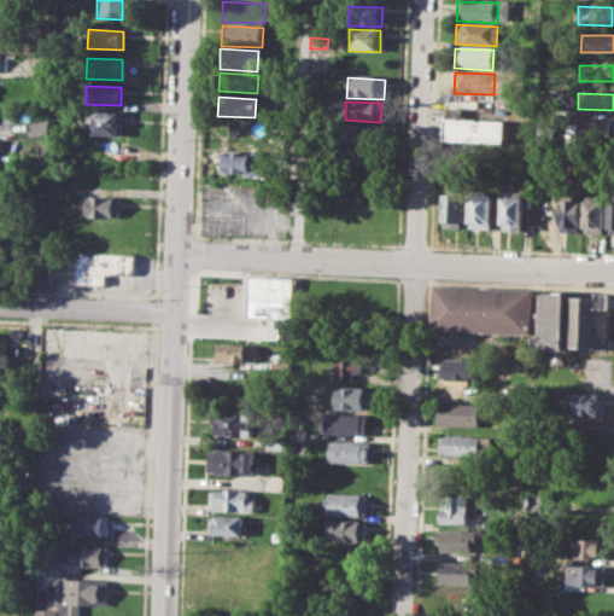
[(1,110),(12,110),(12,123),(1,123),(1,110)]
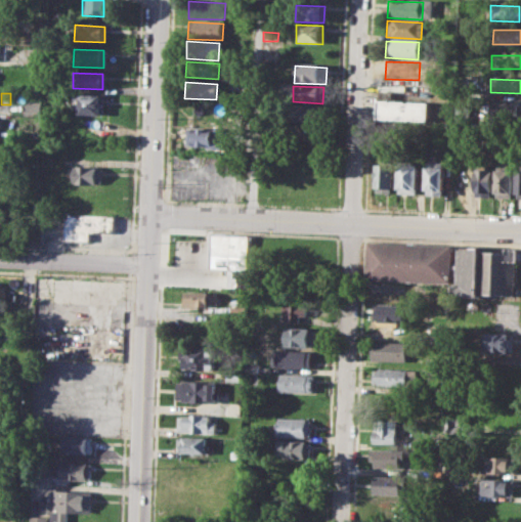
[(70,96),(98,97),(98,99),(103,99),(102,113),(98,113),(98,117),(76,116),(76,106),(70,105),(70,96)]
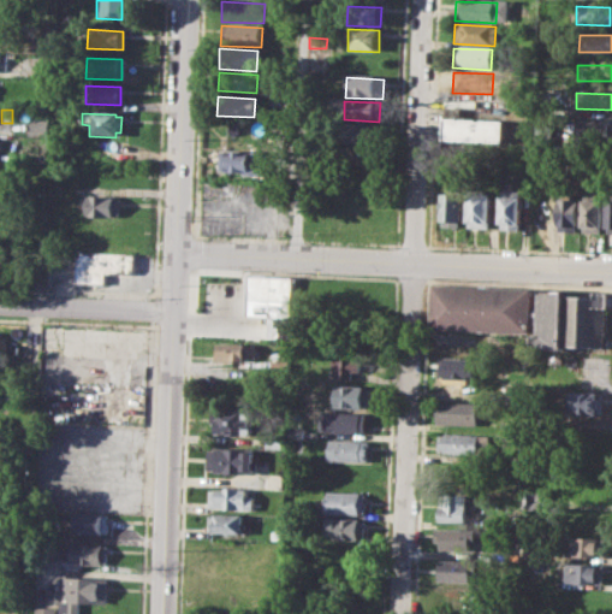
[(443,119),(504,123),(503,146),(441,143),(443,119)]
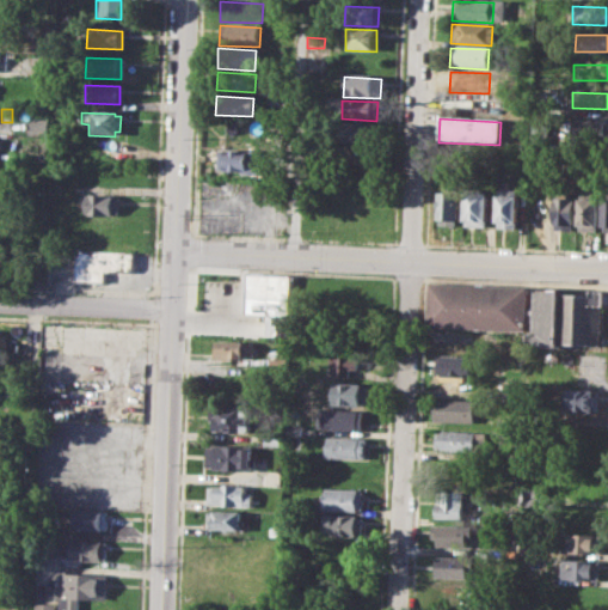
[(28,120),(44,121),(43,134),(28,134),(28,120)]
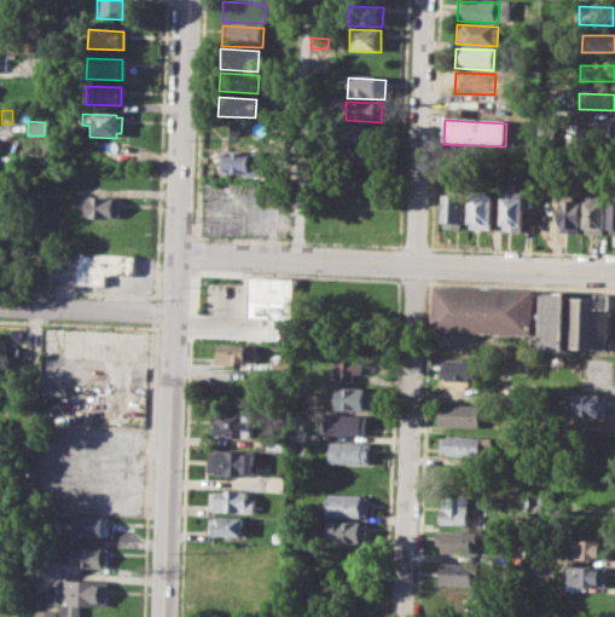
[(576,122),(614,124),(614,142),(575,140),(576,122)]
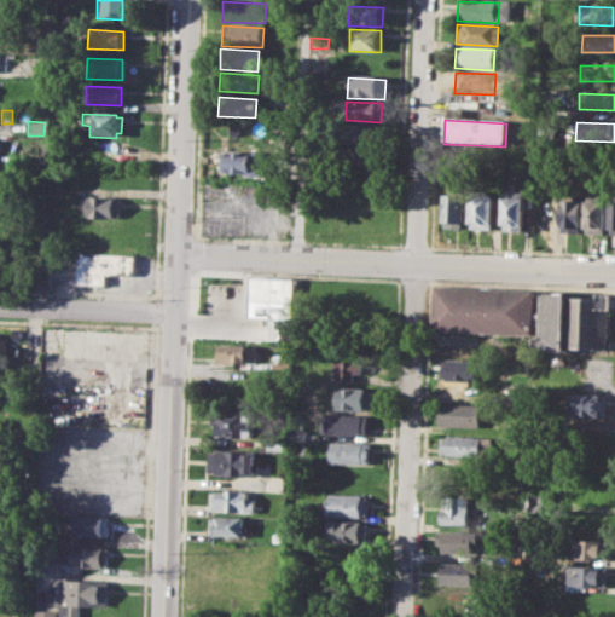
[(343,125),(381,127),(379,146),(342,144),(343,125)]
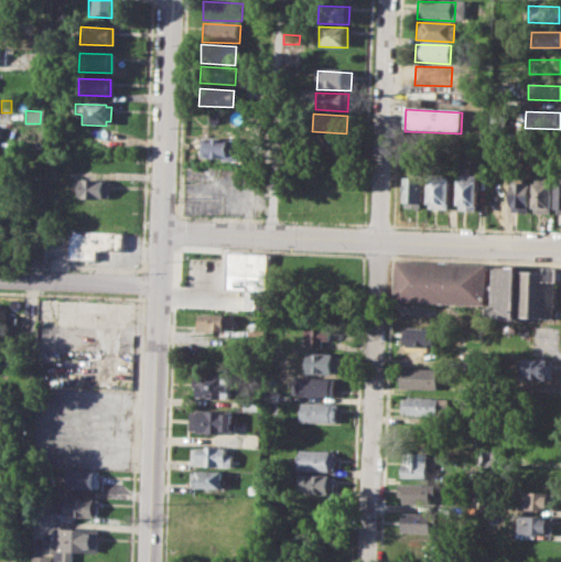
[(198,138),(240,140),(239,162),(220,162),(220,158),(198,158),(198,138)]
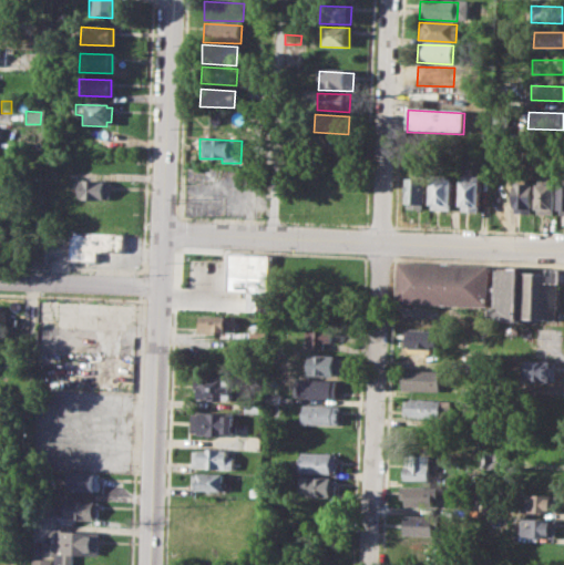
[(461,212),(461,207),(457,206),(458,181),(461,181),(461,176),(475,177),(475,183),(479,183),(478,207),(474,207),(474,213),(461,212)]
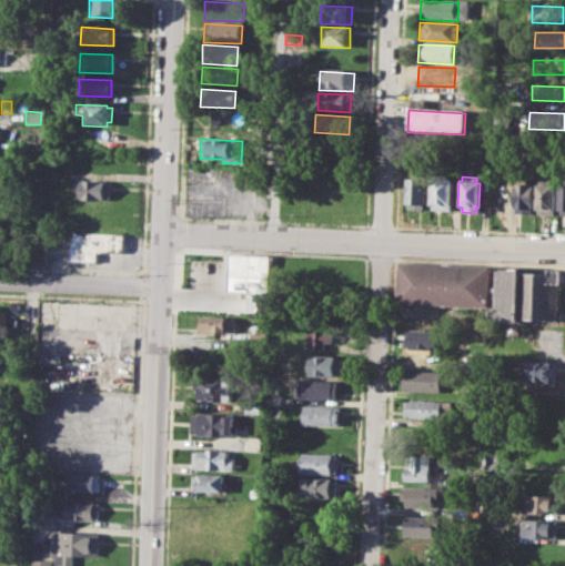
[(406,210),(406,205),(403,205),(404,179),(426,180),(425,206),(422,205),(422,211),(406,210)]
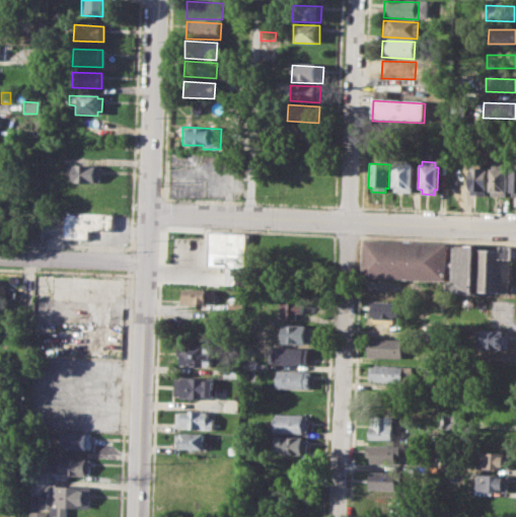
[(394,193),(394,189),(390,189),(391,163),(413,164),(413,189),(409,189),(409,194),(394,193)]
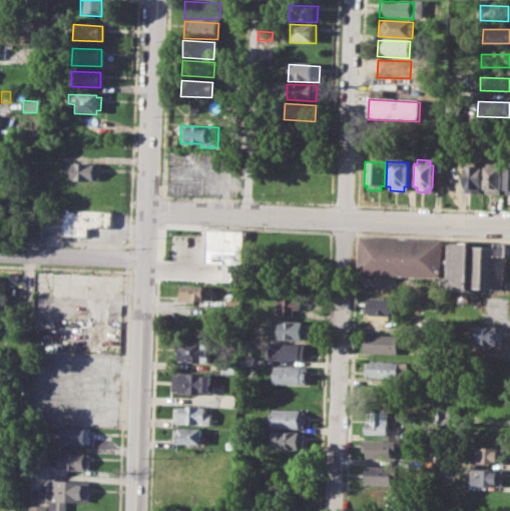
[(464,193),(464,187),(460,187),(461,167),(466,167),(466,161),(476,161),(476,166),(480,167),(479,189),(476,189),(476,193),(464,193)]
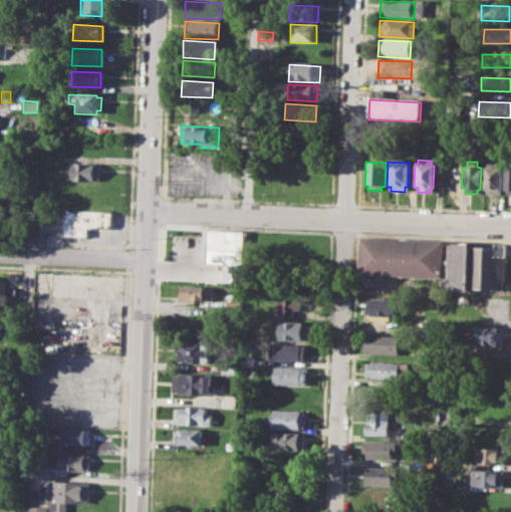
[(66,165),(98,166),(98,182),(70,181),(70,176),(66,176),(66,165)]
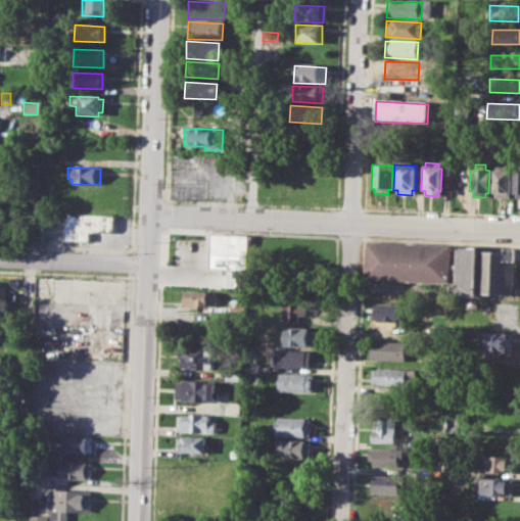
[(492,198),(493,172),(510,172),(509,199),(492,198)]
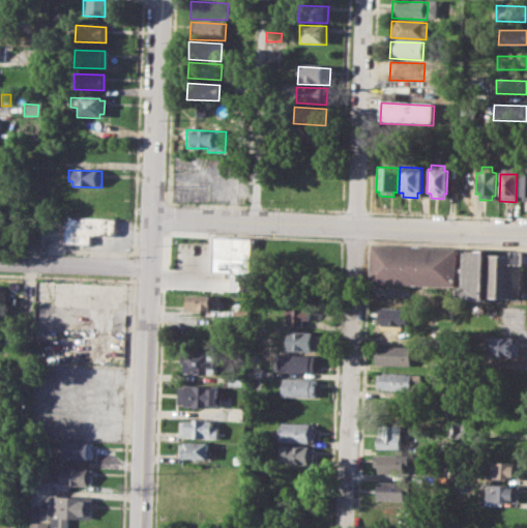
[(62,216),(114,220),(113,238),(88,237),(87,244),(61,243),(62,216)]
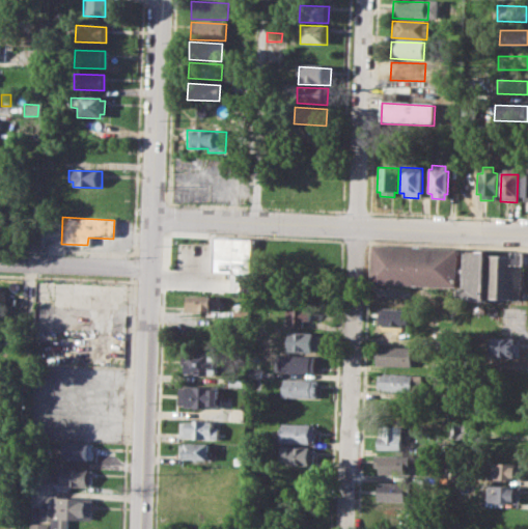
[(214,239),(250,241),(247,295),(228,294),(228,274),(212,274),(214,239)]
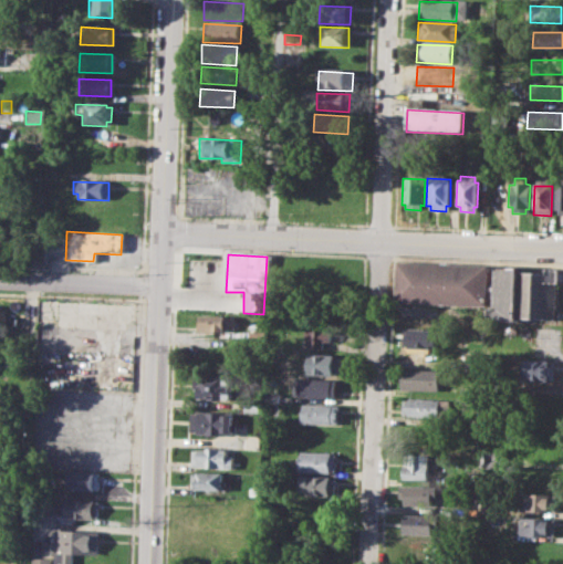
[(394,263),(486,267),(485,307),(392,303),(394,263)]
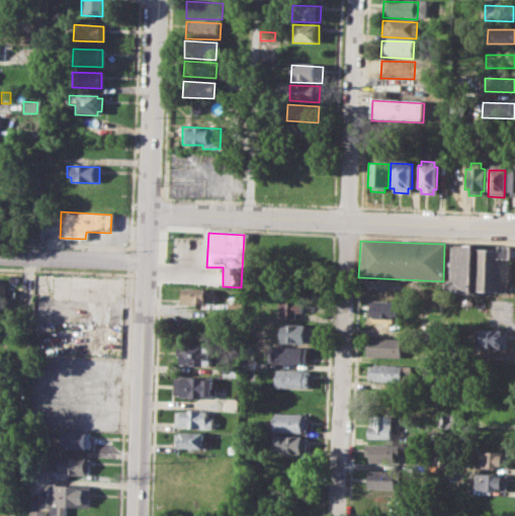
[(446,292),(446,283),(451,283),(453,245),(475,246),(474,250),(499,251),(499,247),(513,247),(513,260),(509,259),(507,294),(446,292)]
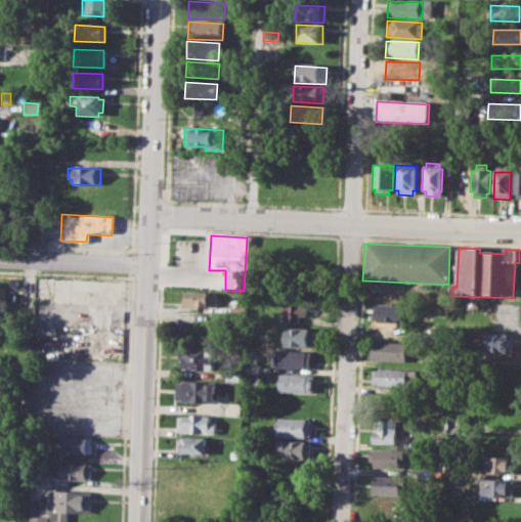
[(181,293),(216,295),(216,309),(180,308),(181,293)]
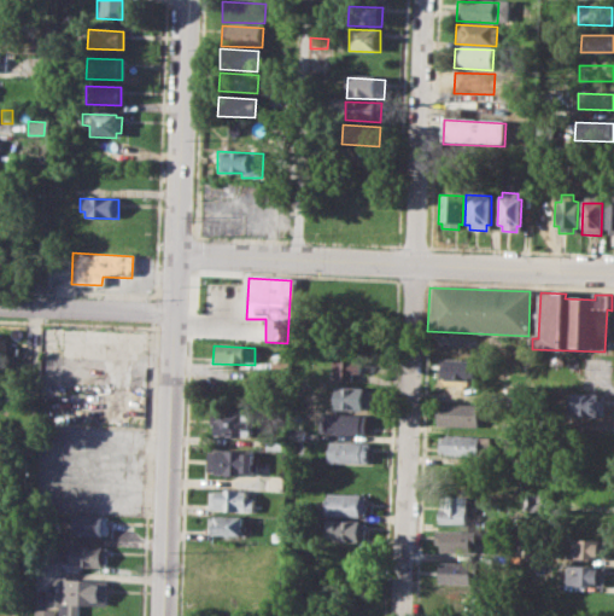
[(329,360),(369,362),(368,376),(351,375),(351,383),(328,382),(329,360)]
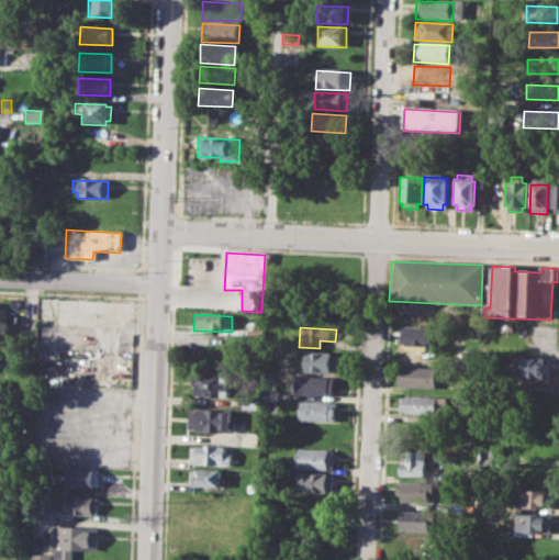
[(400,327),(436,328),(435,344),(425,344),(425,348),(399,347),(400,327)]
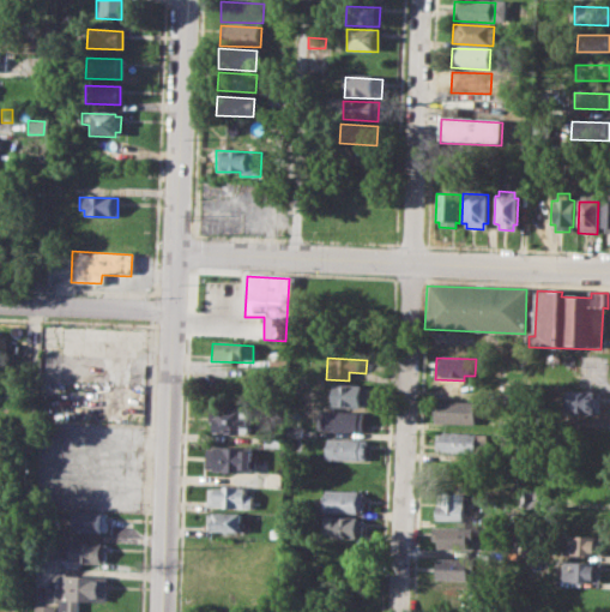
[(502,383),(521,384),(521,405),(502,405),(502,383)]
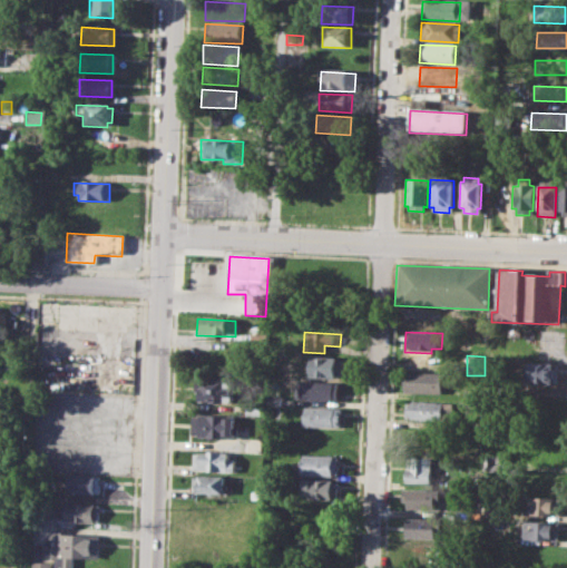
[(310,356),(340,359),(339,379),(309,378),(310,356)]
